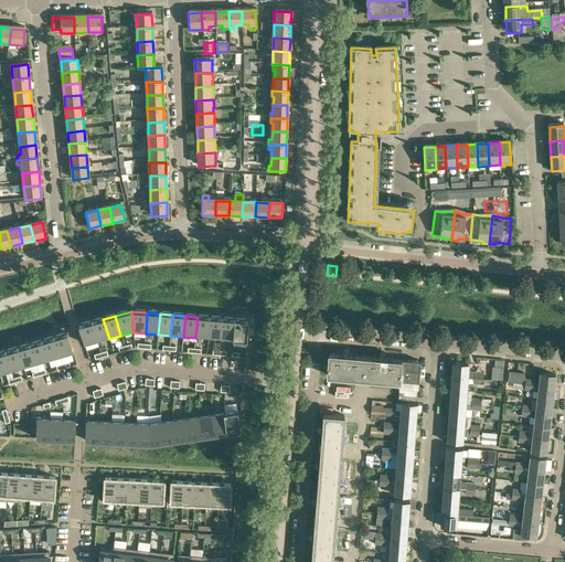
[(195,338),(209,339),(210,318),(198,317),(195,338)]
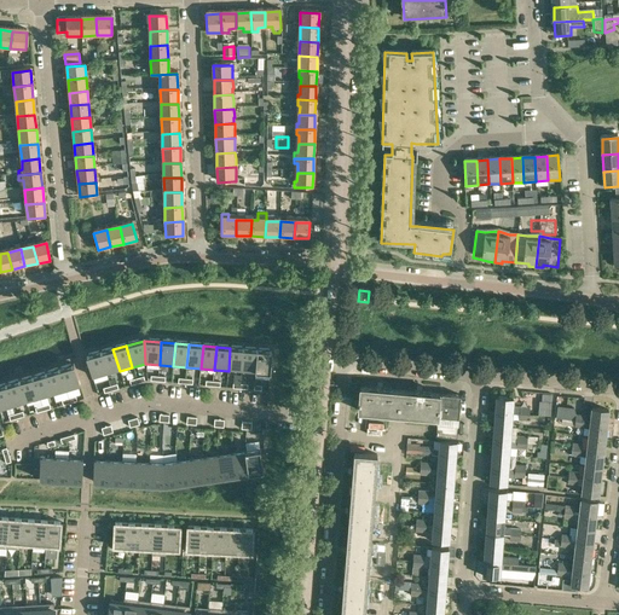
[(229,371),(242,372),(244,349),(230,348),(229,371)]
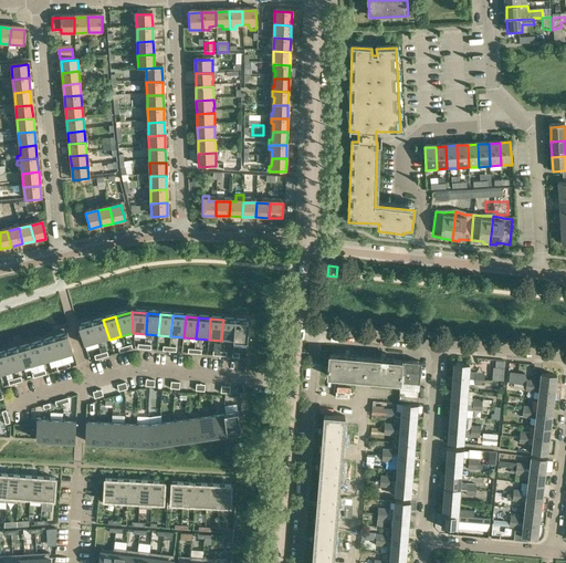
[(109,340),(103,320),(91,324),(97,343),(109,340)]
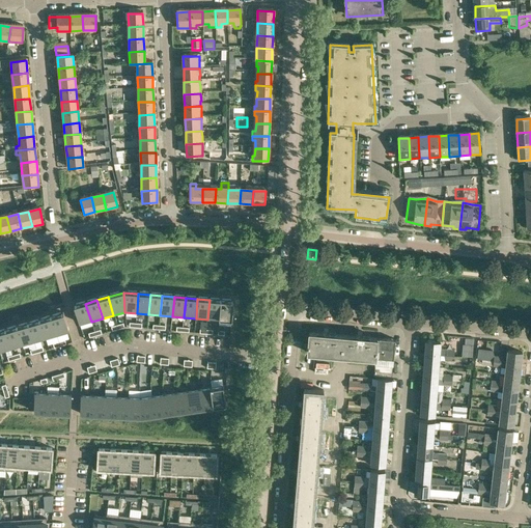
[(221,301),(210,300),(207,320),(219,321),(221,301)]
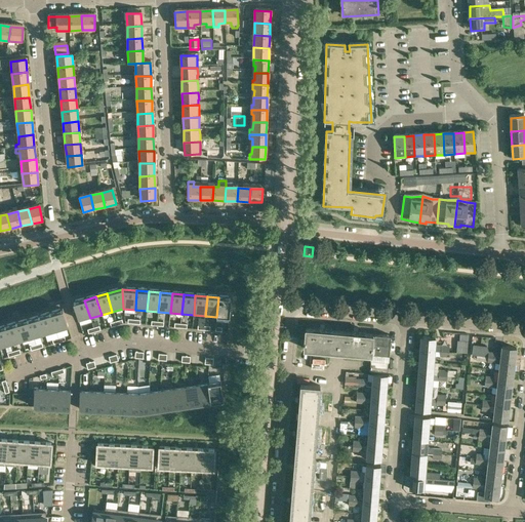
[(218,297),(216,317),(229,318),(231,299),(218,297)]
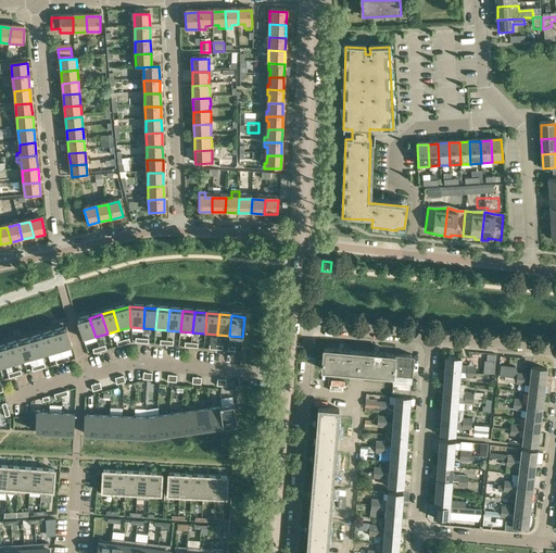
[(96,337),(89,318),(77,322),(83,341),(96,337)]
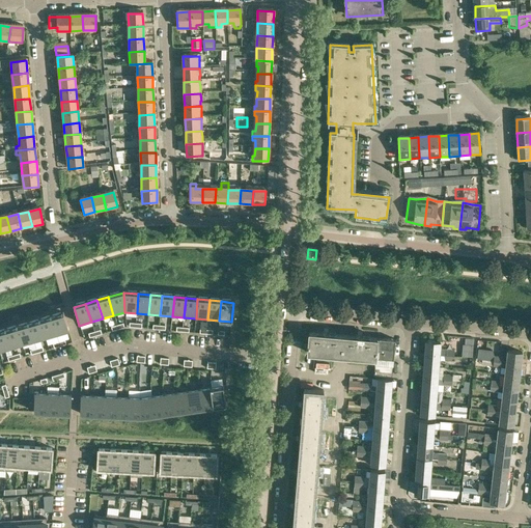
[(68,333),(63,314),(51,317),(56,336),(68,333)]
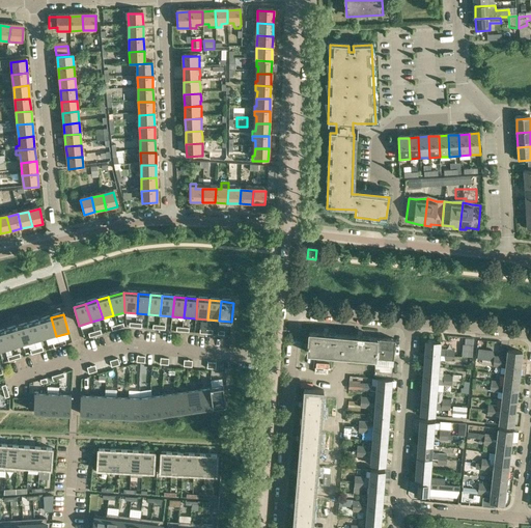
[(45,339),(56,336),(51,317),(39,322),(45,339)]
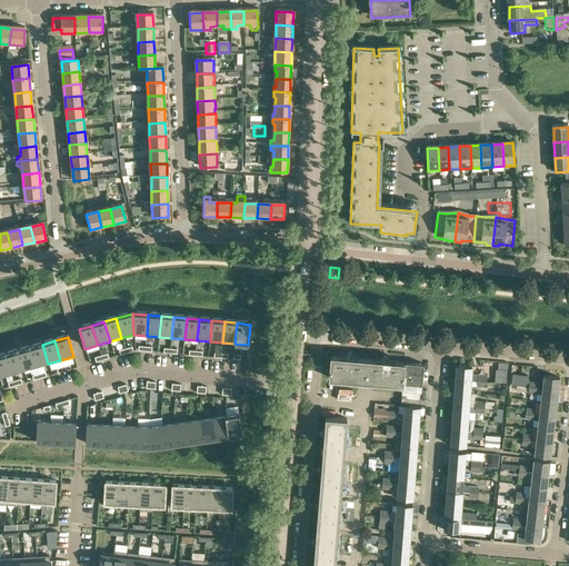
[(37,368),(48,364),(42,345),(30,348),(37,368)]
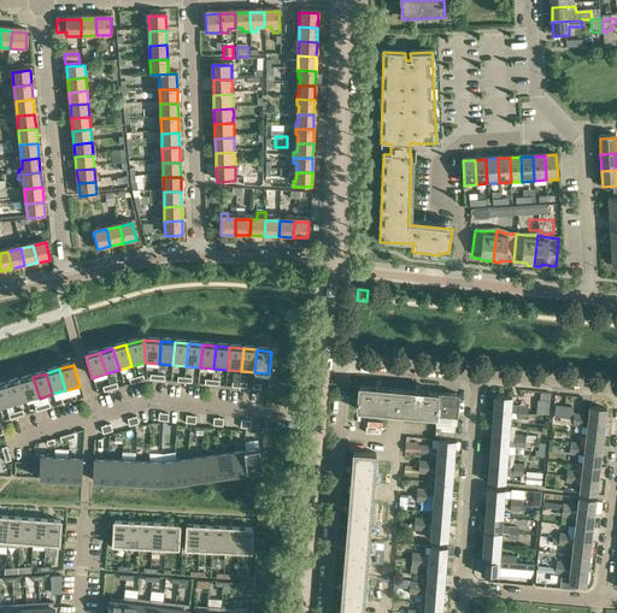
[(27,402),(40,399),(33,377),(19,381),(27,402)]
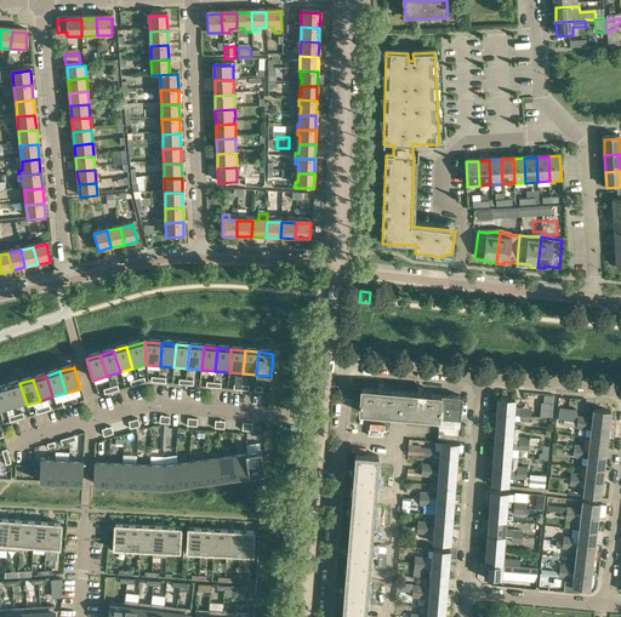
[(27,405),(20,383),(6,387),(13,409),(27,405)]
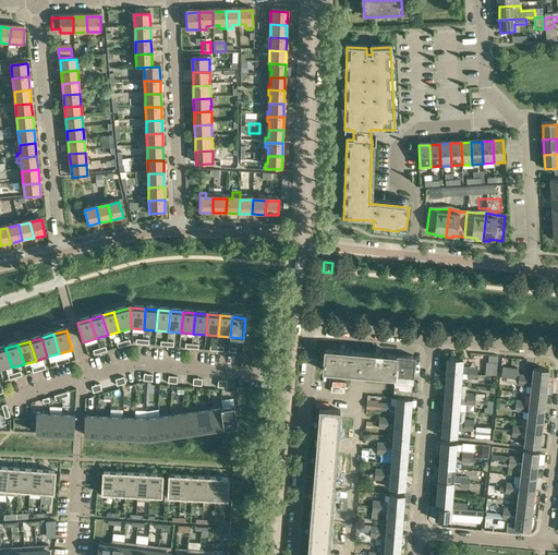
[(0,371),(12,368),(5,348),(0,349),(0,371)]
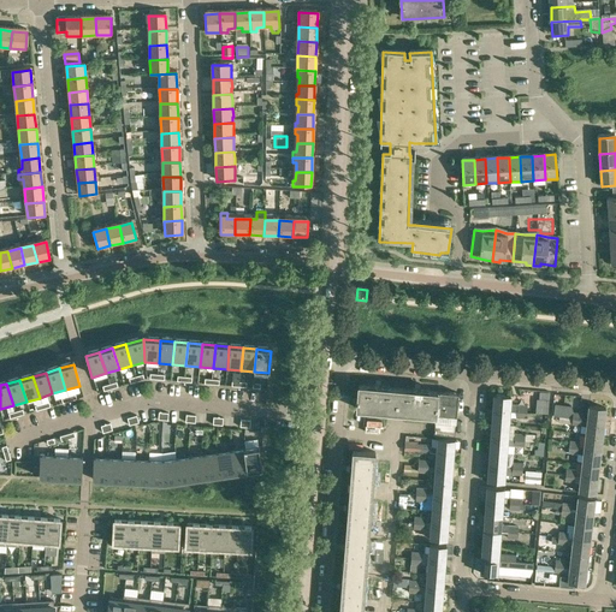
[(359,387),(356,411),(396,415),(398,391),(359,387)]
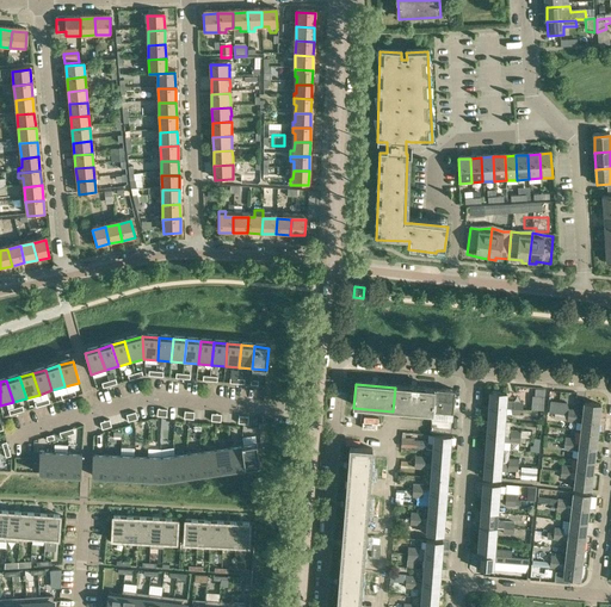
[(393,412),(432,415),(434,391),(395,388),(393,412)]
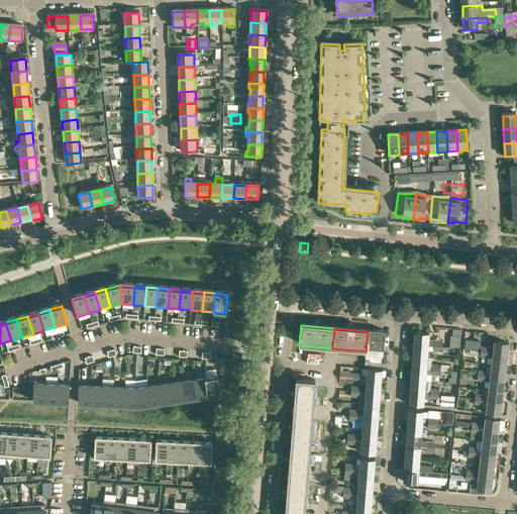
[(366,351),(365,367),(382,369),(385,332),(368,331),(366,351)]
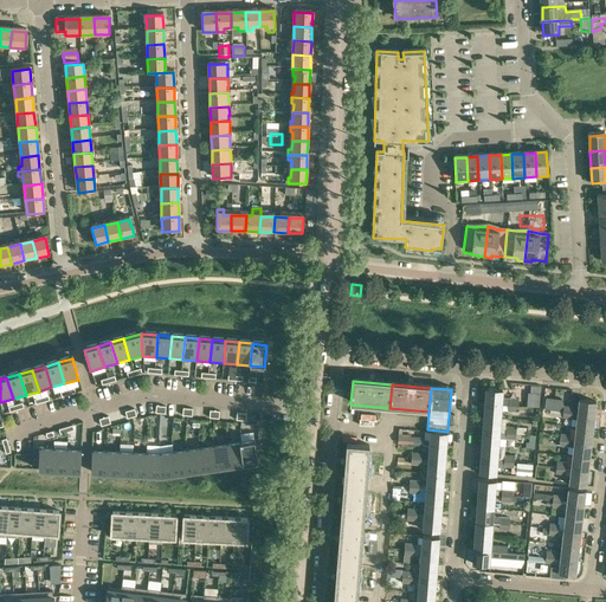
[(487,392),(485,406),(502,407),(509,408),(519,408),(519,401),(502,401),(503,393),(487,392)]
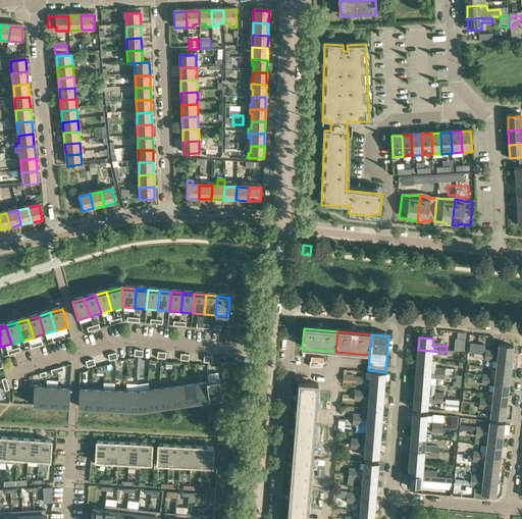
[(464,354),(465,342),(455,341),(454,353),(464,354)]
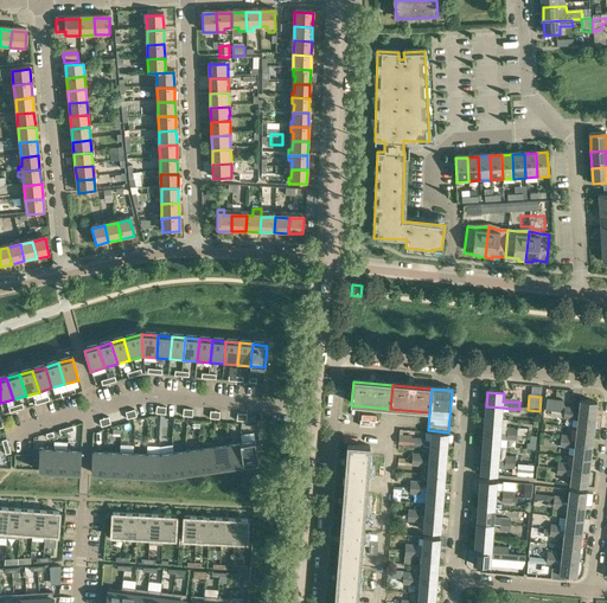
[(547,412),(573,416),(580,417),(595,419),(598,405),(581,403),(580,410),(547,406),(545,412),(547,412)]
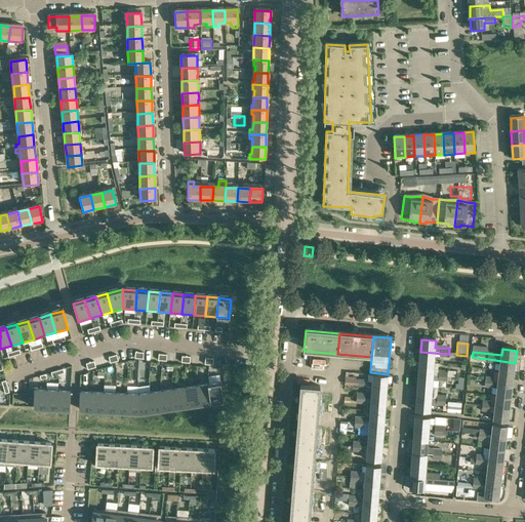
[(434,365),(435,353),(420,352),(419,364),(434,365)]
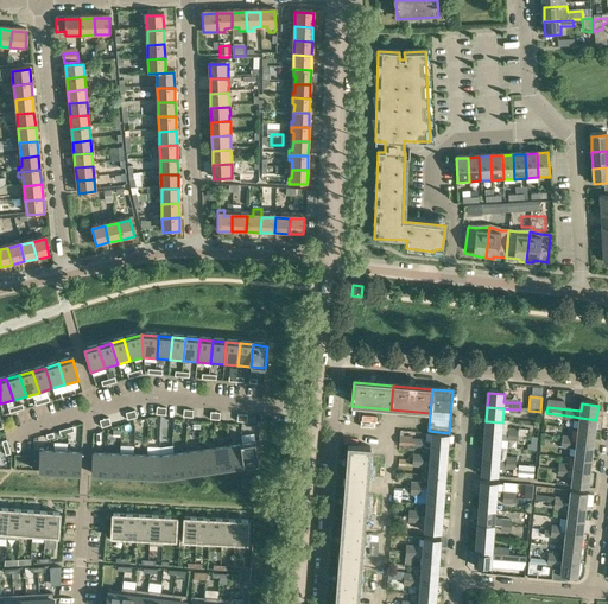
[(581,418),(578,432),(595,434),(596,420),(581,418)]
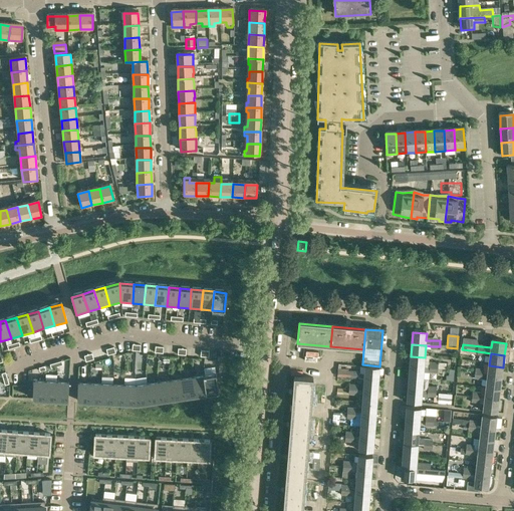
[(424,368),(430,369),(431,363),(425,363),(425,357),(411,356),(410,368),(424,369),(424,368)]
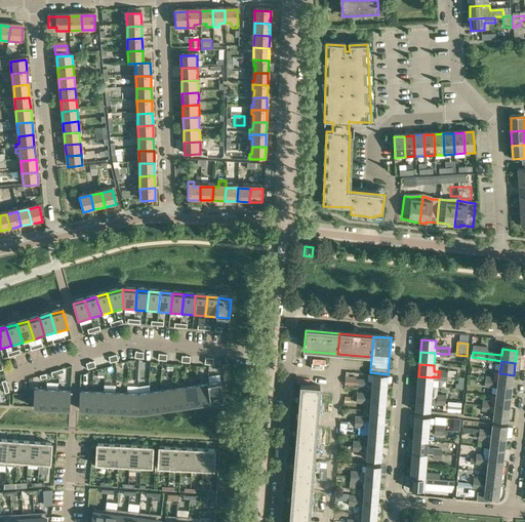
[(499,373),(498,386),(512,388),(514,375),(499,373)]
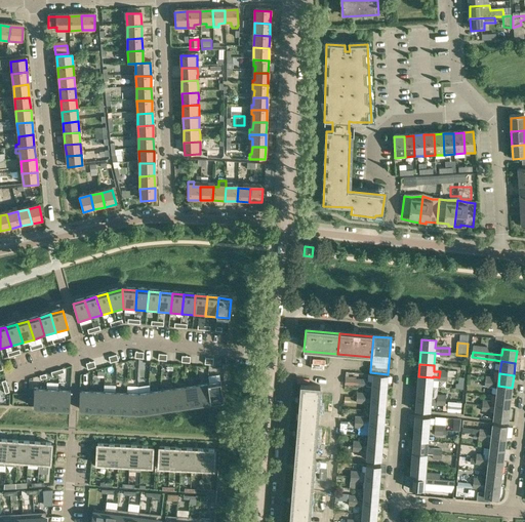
[(374,376),(373,389),(387,390),(388,377),(374,376)]
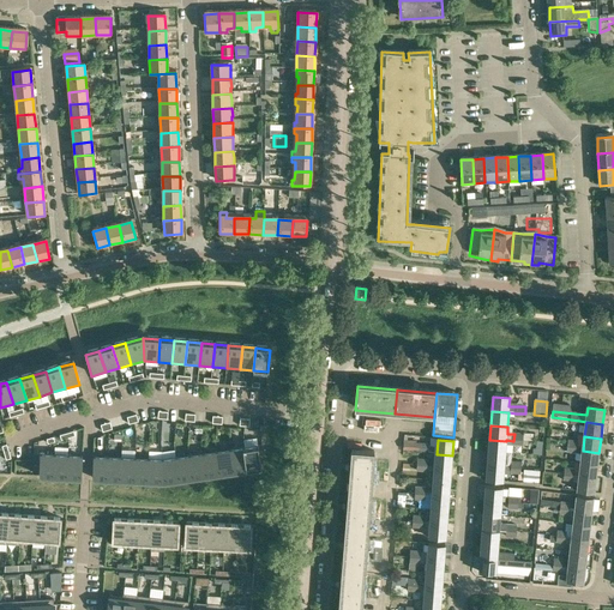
[(489,440),(488,454),(505,456),(506,441),(489,440)]
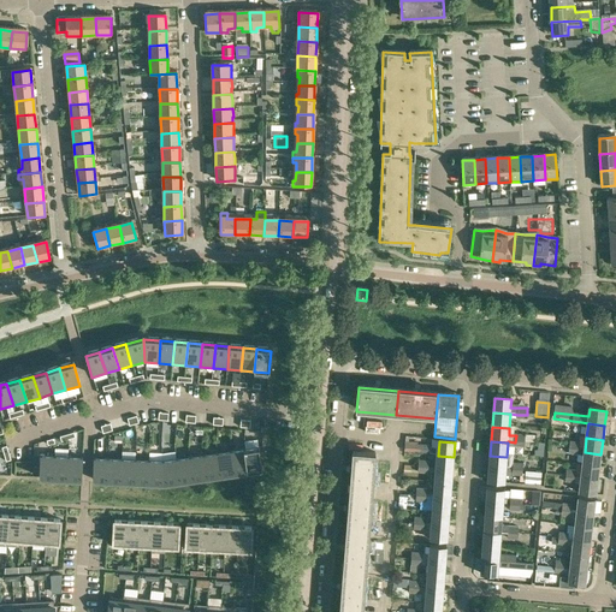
[(419,445),(406,444),(404,453),(420,455),(427,455),(430,456),(431,447),(419,446),(419,445)]
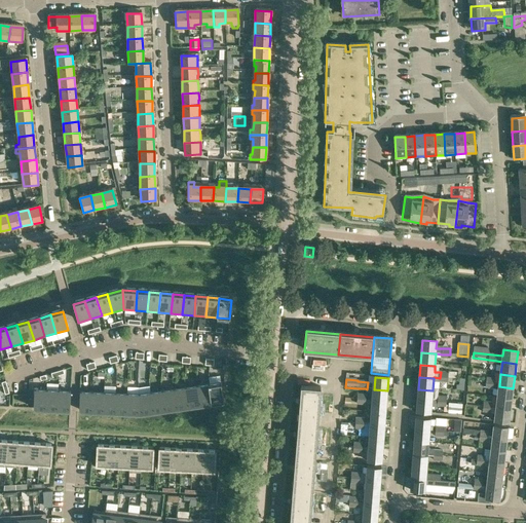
[(221,383),(209,385),(211,404),(223,403),(221,383)]
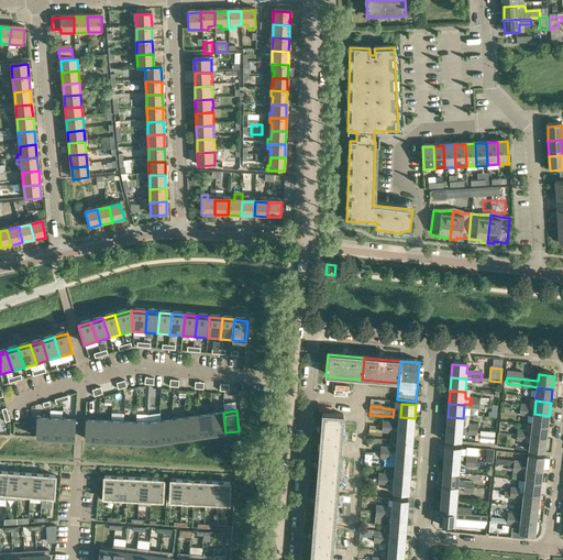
[(223,413),(210,415),(213,435),(225,432),(223,413)]
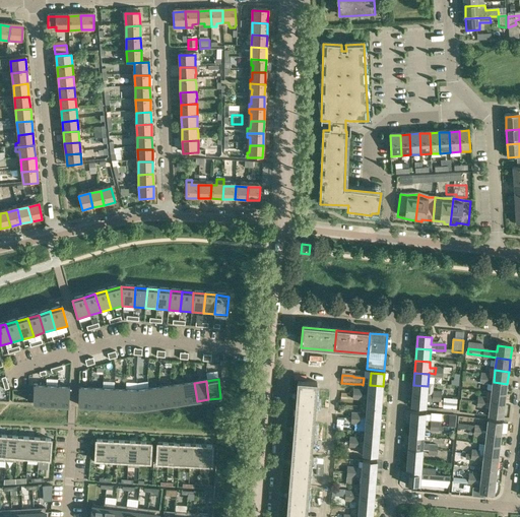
[(494,382),(492,394),(506,395),(507,384),(494,382)]
